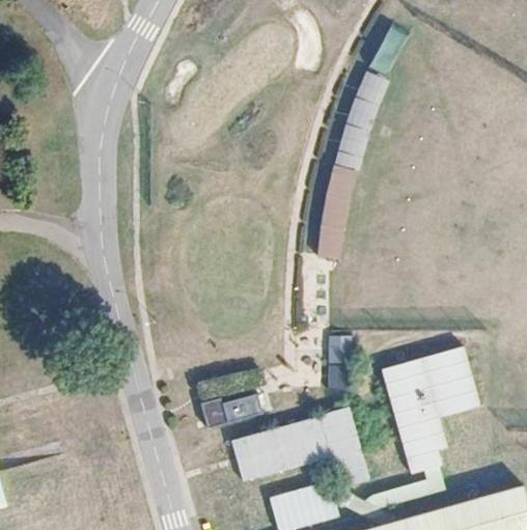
[(390,26),(368,65),(386,75),(408,36),(390,26)]
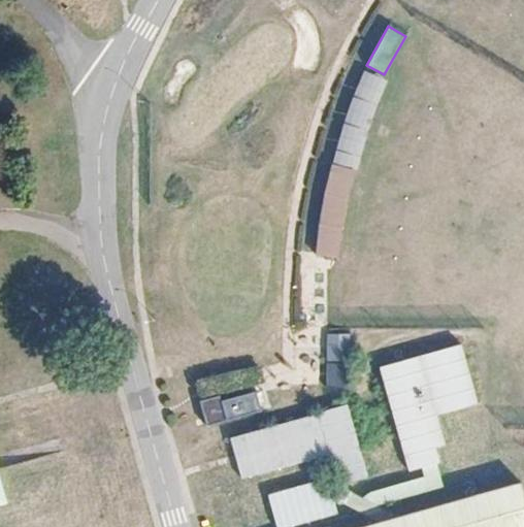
[(315,253),(340,258),(378,74),(352,69),(315,253)]
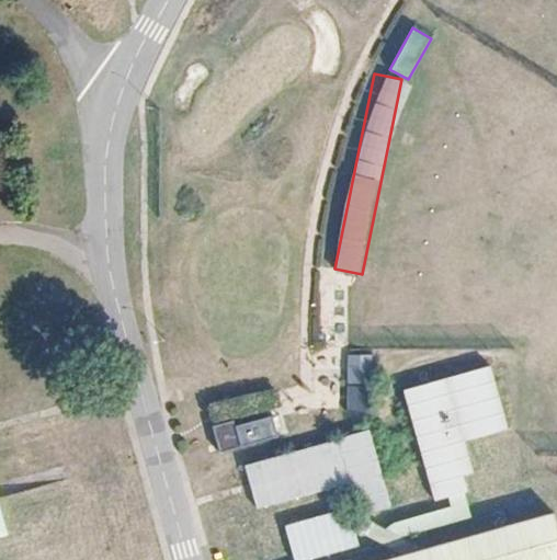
[(400,391),(433,502),(467,492),(463,478),(476,473),(466,443),(511,430),(491,365),(400,391)]
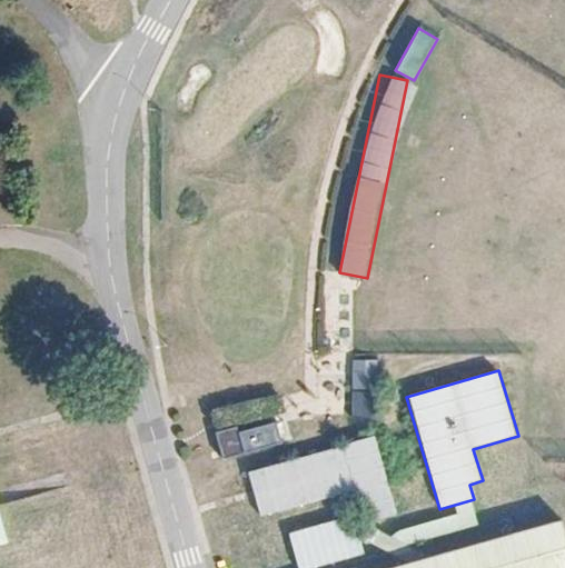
[(352,395),(353,418),(374,418),(374,395),(352,395)]
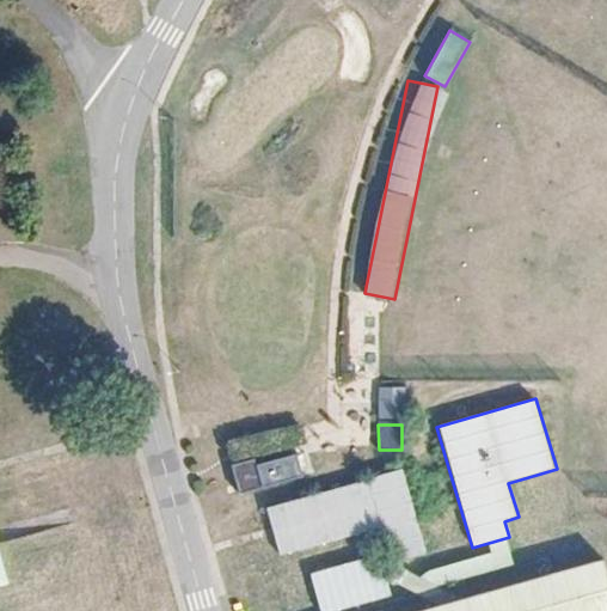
[(245,493),(310,476),(302,446),(255,458),(257,468),(239,472),(245,493)]
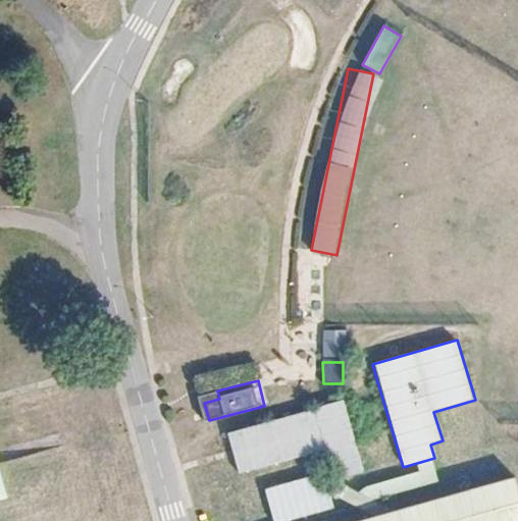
[(226,433),(239,476),(325,452),(333,480),(365,472),(344,400),(226,433)]
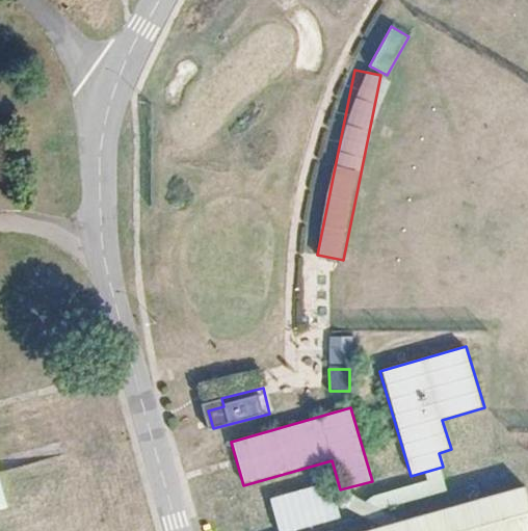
[(0,510),(9,507),(0,474),(0,510)]
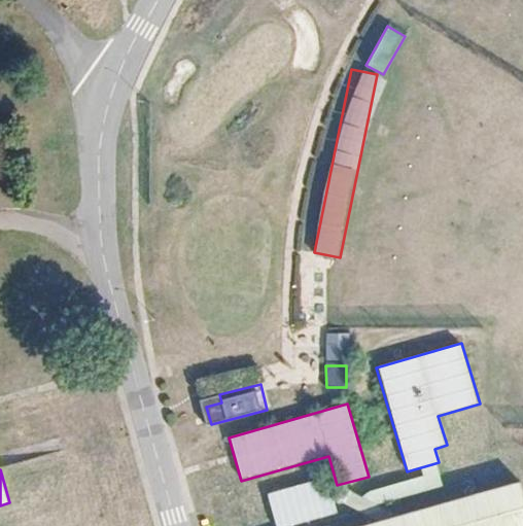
[(267,494),(275,525),(293,525),(338,513),(327,478),(267,494)]
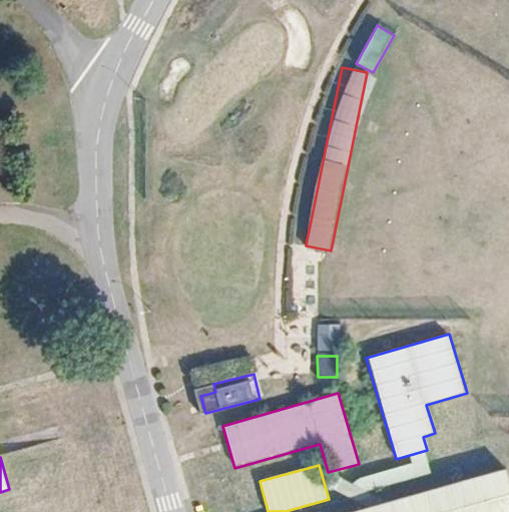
[(508,511),(508,478),(506,469),(354,511),(508,511)]
